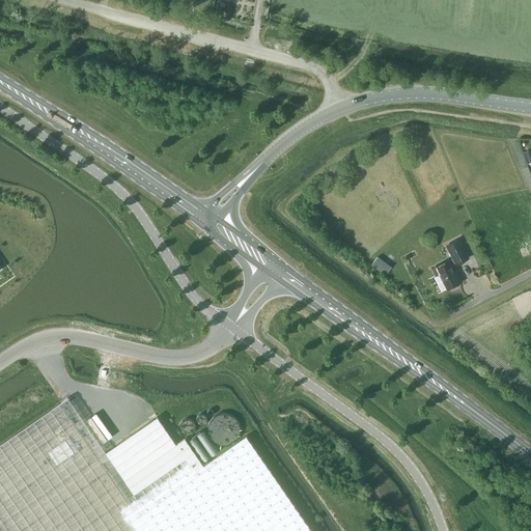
[(522,152),(527,164),(530,162),(530,159),(528,150),(522,152)]
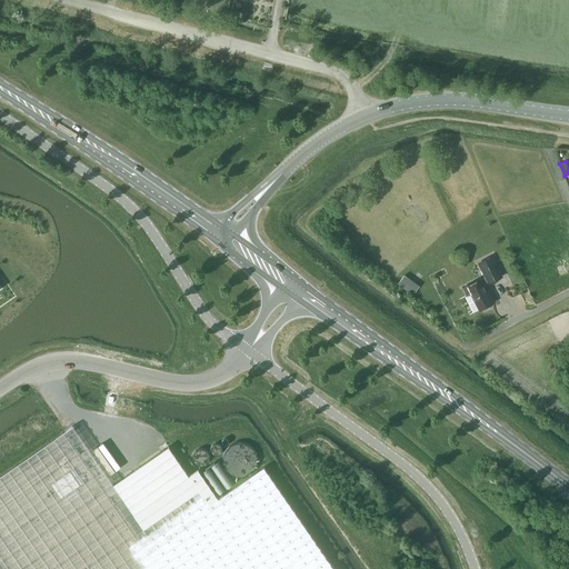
[(463,288),(467,296),(471,293),(480,310),(481,309),(482,311),(488,308),(487,306),(492,303),(483,287),(488,285),(503,277),(492,256),(477,263),(483,277),(463,288)]
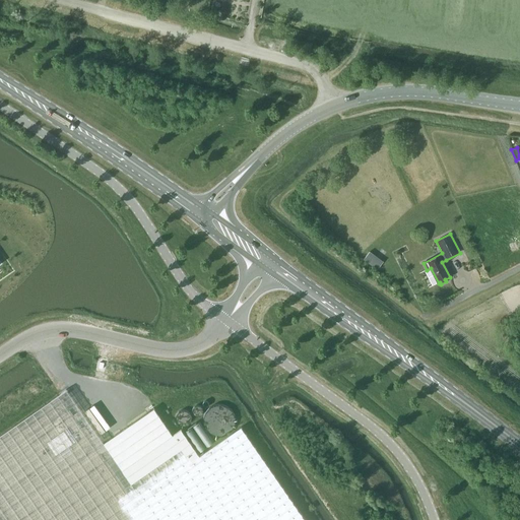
[(370,252),(364,259),(378,269),(383,262),(375,255),(370,252)]
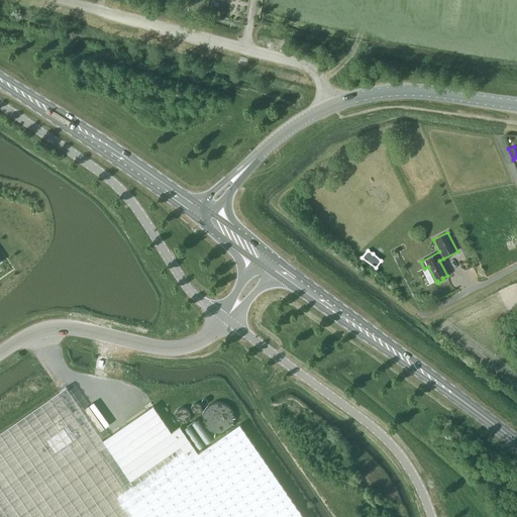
[(136,419),(104,441),(67,387),(49,400),(0,433),(0,516),(303,516),(239,426),(200,453),(182,427),(172,433),(153,407),(136,419)]
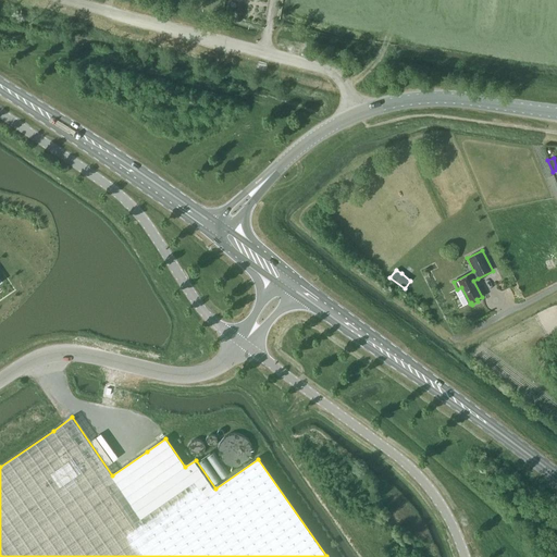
[(219,445),(218,450),(219,456),(222,461),(226,465),(232,467),(237,467),(243,465),(247,461),(250,457),(251,452),(251,446),(249,441),(246,436),(240,434),(235,433),(230,433),(224,436),(221,440),(219,445)]
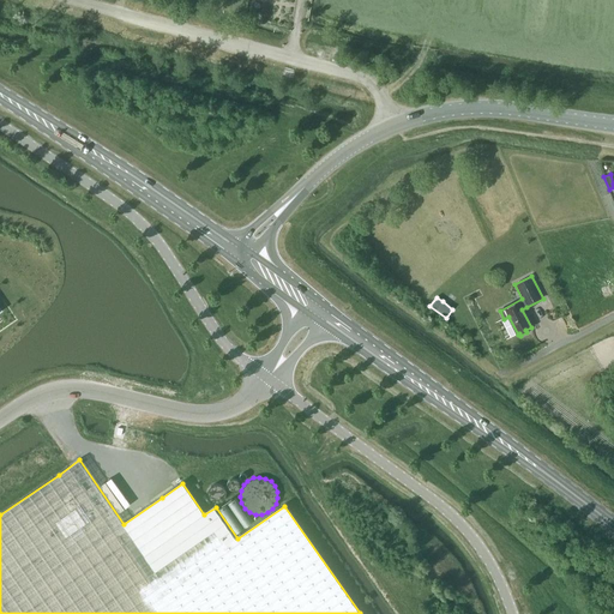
[(228,482),(227,486),(228,489),(232,491),(234,492),(238,491),(240,487),(240,485),(239,481),(236,479),(233,479),(229,480),(228,482)]
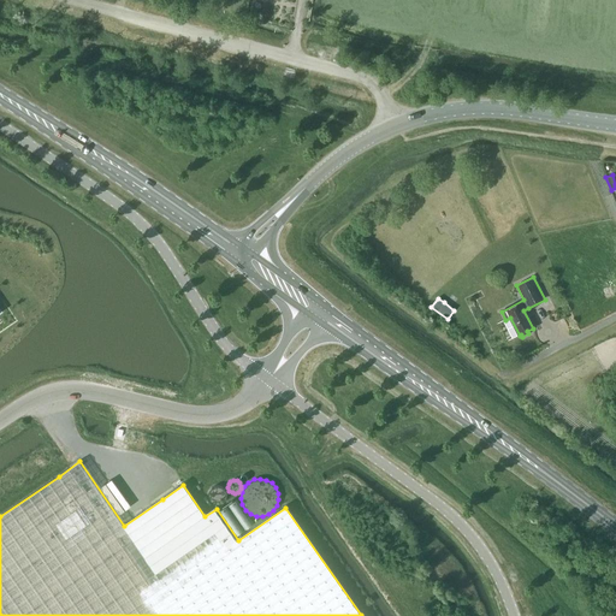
[(208,493),(208,497),(209,501),(213,504),(218,504),(221,503),(225,501),(226,497),(226,492),(225,489),(221,486),(217,485),(213,486),(209,490),(208,493)]
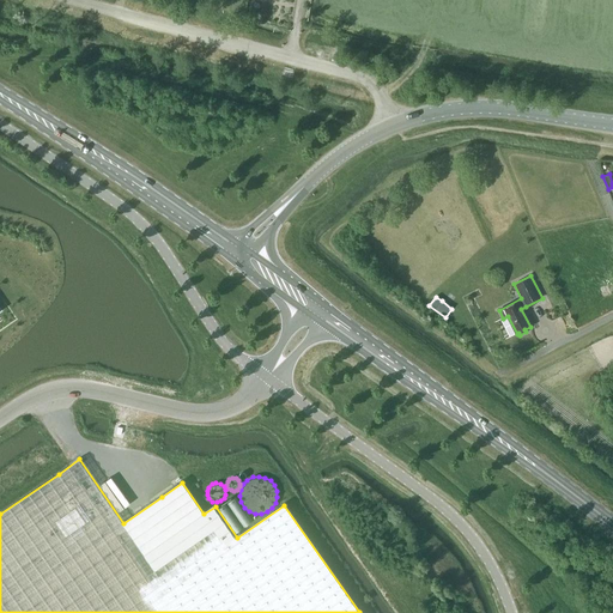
All buildings are outlined.
